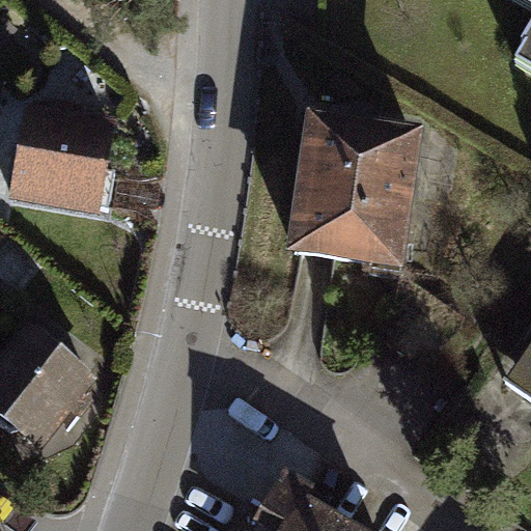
[(530,42),(519,63),(530,71),(530,42)]
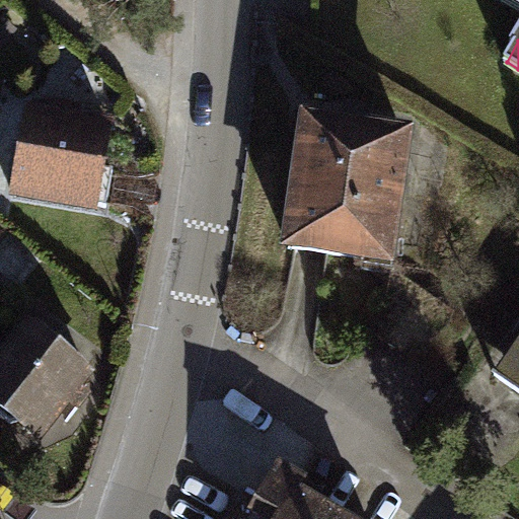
[(414,120),(300,104),(281,246),(394,262),(414,120)]
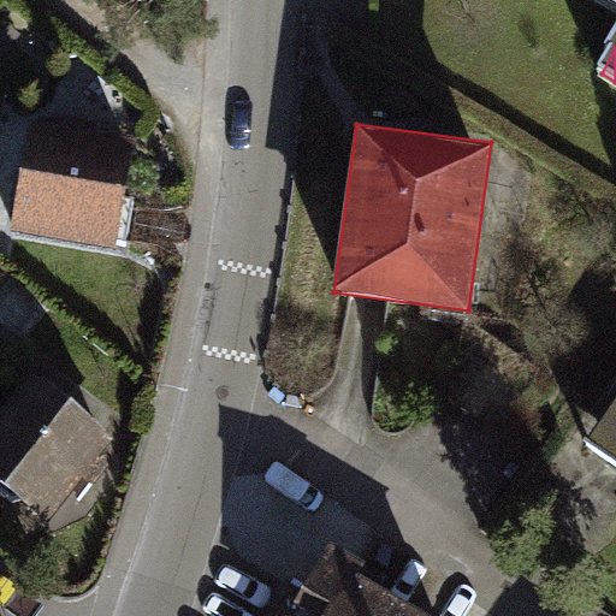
[(140,143),(42,126),(25,230),(122,247),(140,143)]
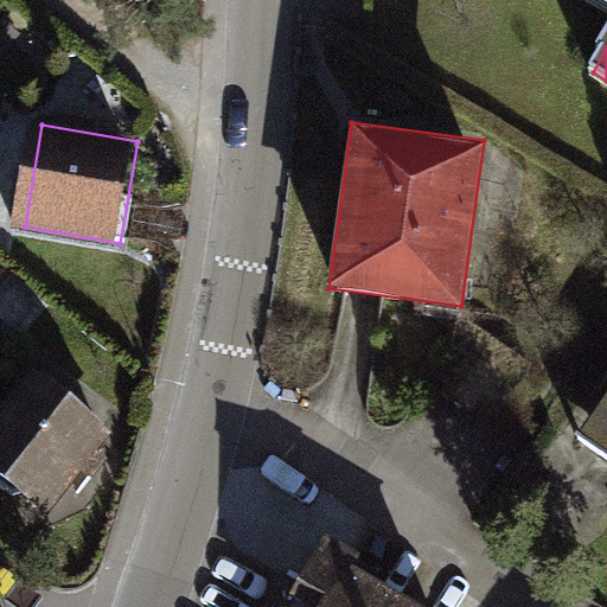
[(117,439),(36,376),(0,421),(0,480),(55,522),(117,439)]
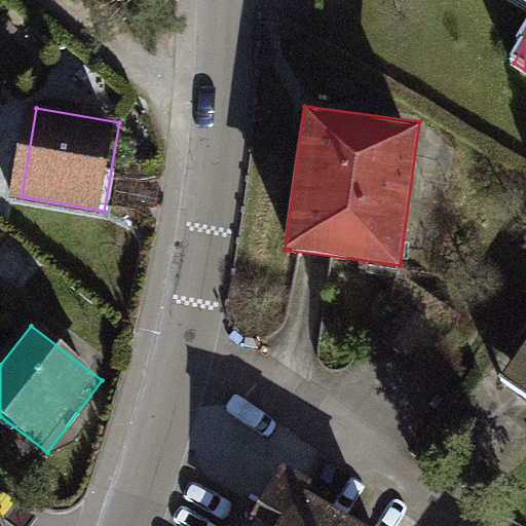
[(525,339),(499,378),(525,397),(525,339)]
